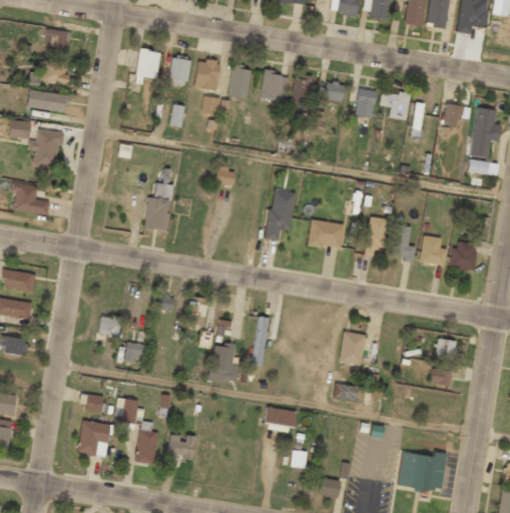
[(332,0),(332,13),(357,15),(358,0),(332,0)]
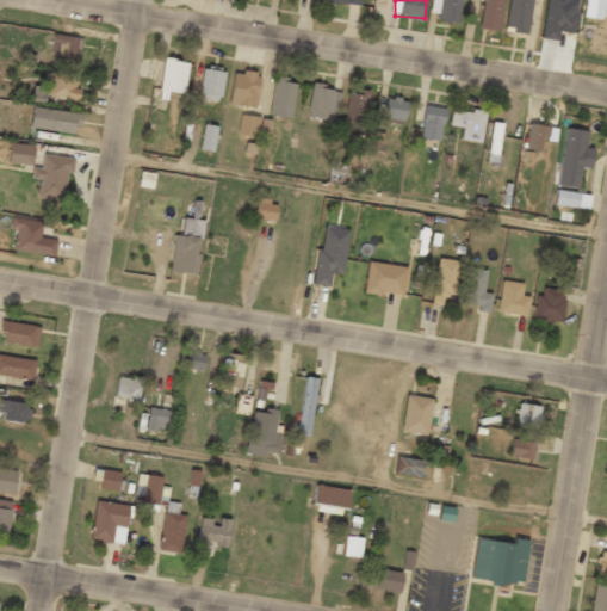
[(435,0),(434,13),(440,14),(440,20),(464,24),(466,0),(435,0)]
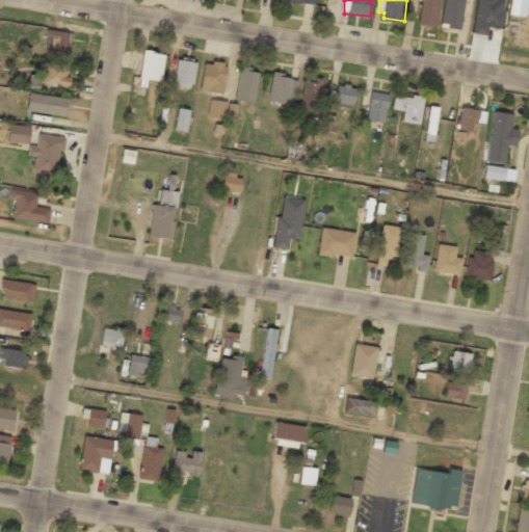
[(422,0),(420,25),(440,27),(442,0),(422,0)]
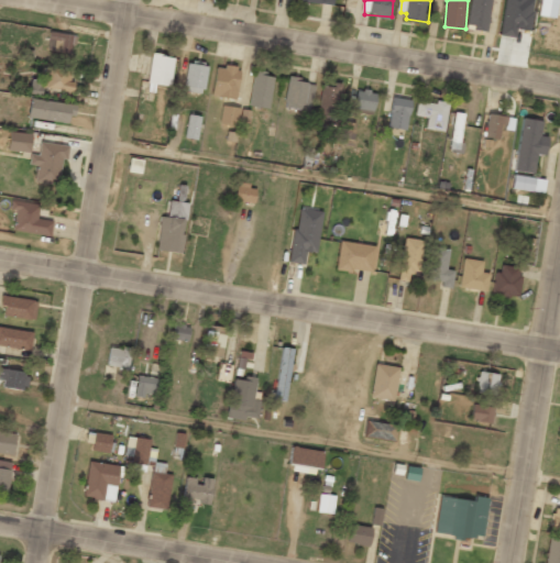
[(506,0),(502,35),(517,37),(518,29),(531,31),(536,0),(506,0)]
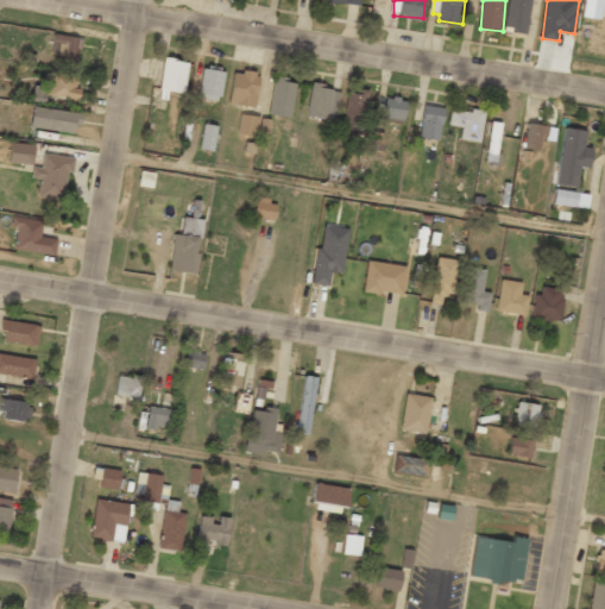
[(81,57),(82,36),(55,35),(54,56),(81,57)]
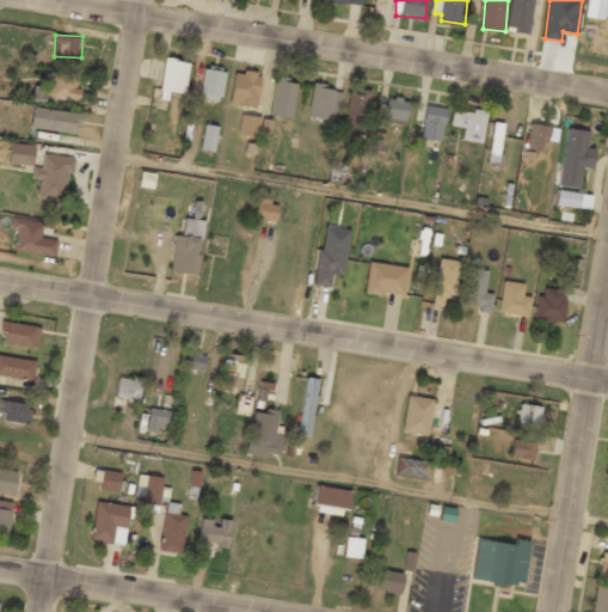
[(171,92),(186,95),(192,62),(169,59),(161,97),(170,98),(171,92)]
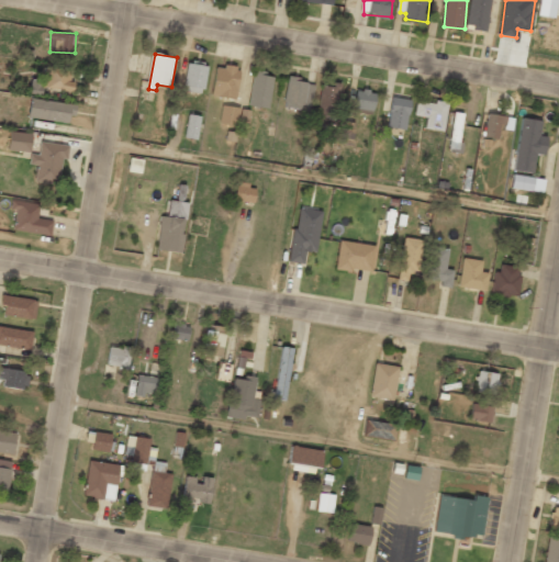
[(186,90),(205,93),(210,66),(190,63),(186,90)]
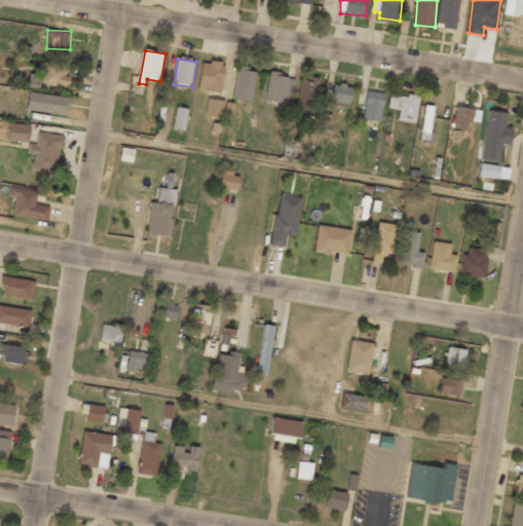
[(202,61),(200,90),(223,92),(226,63),(202,61)]
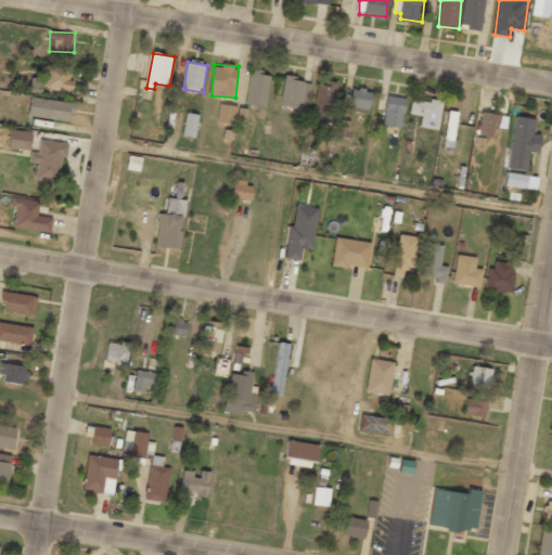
[(33,89),(72,93),(75,69),(47,66),(45,81),(34,80),(33,89)]
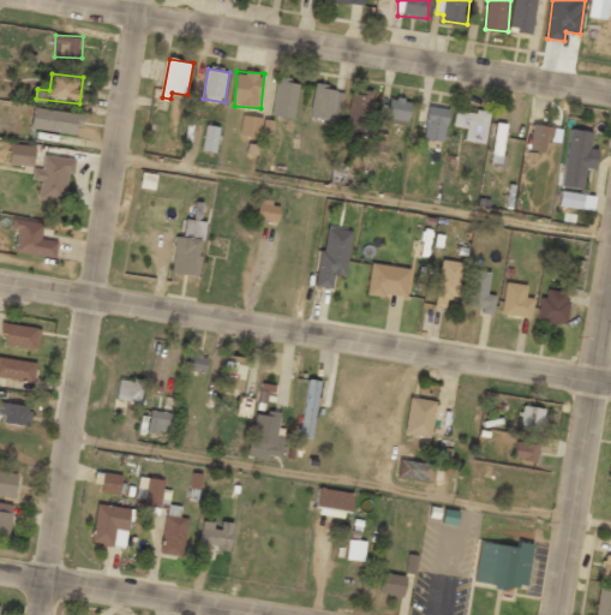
[(303,82),(280,78),(274,115),(295,119),(303,82)]
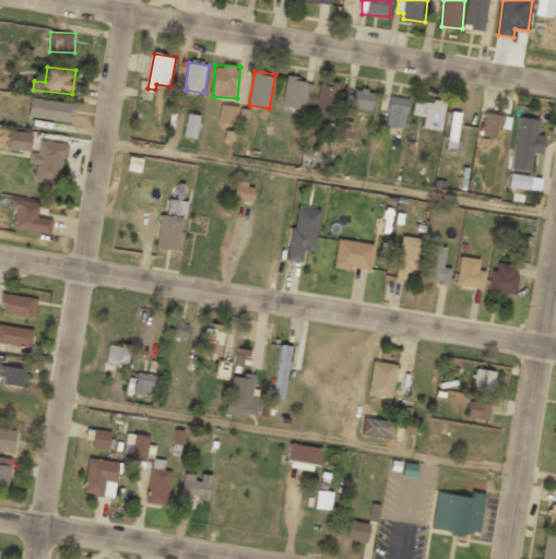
[(314,81),(288,79),(285,107),(310,109),(314,81)]
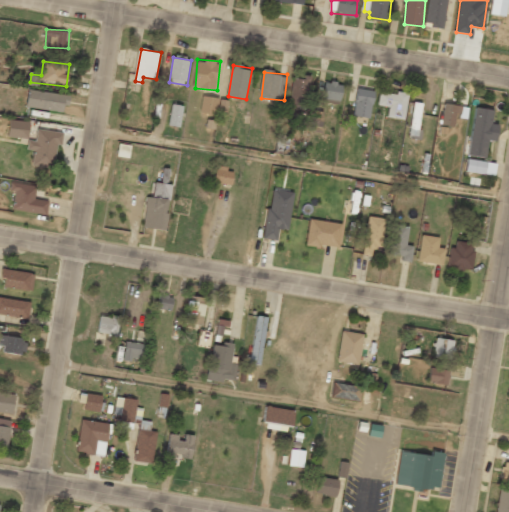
[(310,76),(304,75),(304,79),(293,78),(292,106),(309,107),(310,76)]
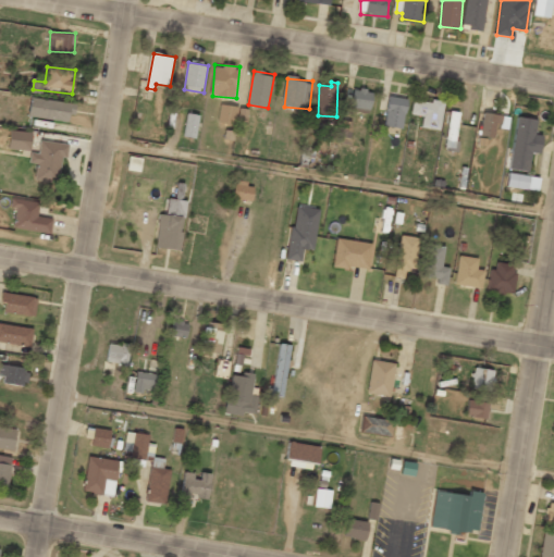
[(385,126),(404,130),(409,99),(391,96),(385,126)]
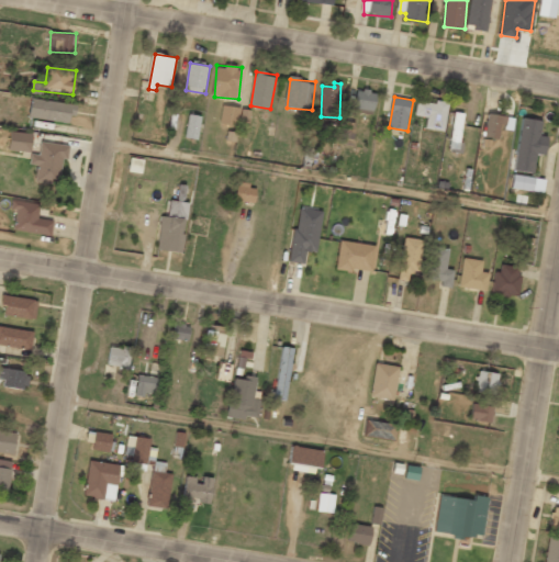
[(77,115),(78,103),(32,99),(30,119),(70,122),(70,115),(77,115)]
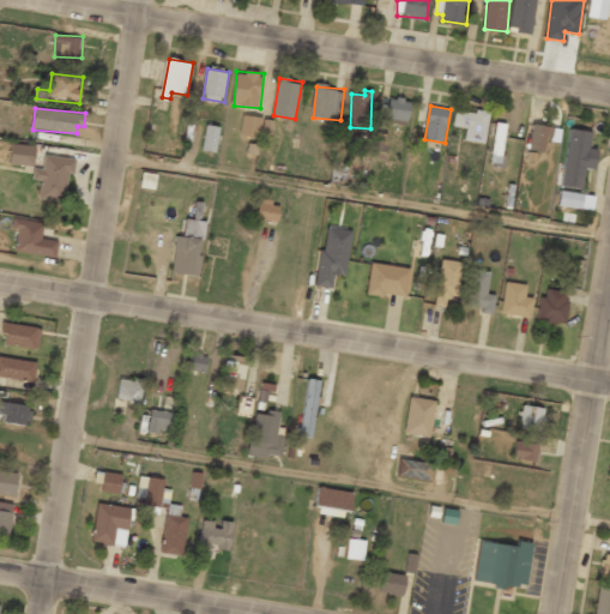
[(454,126),(467,128),(465,140),(485,144),(490,114),(457,108),(454,126)]
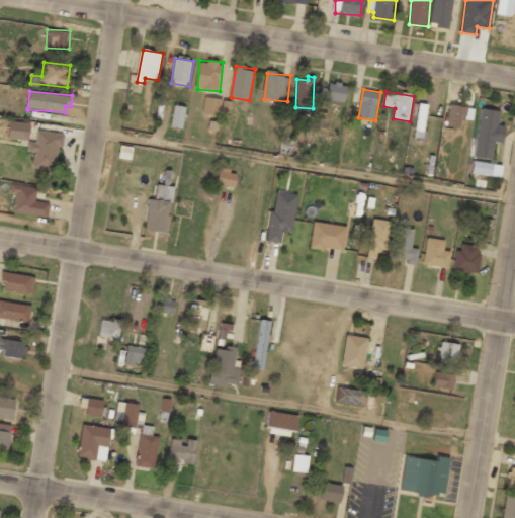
[(223,99),(206,97),(204,114),(221,115),(223,99)]
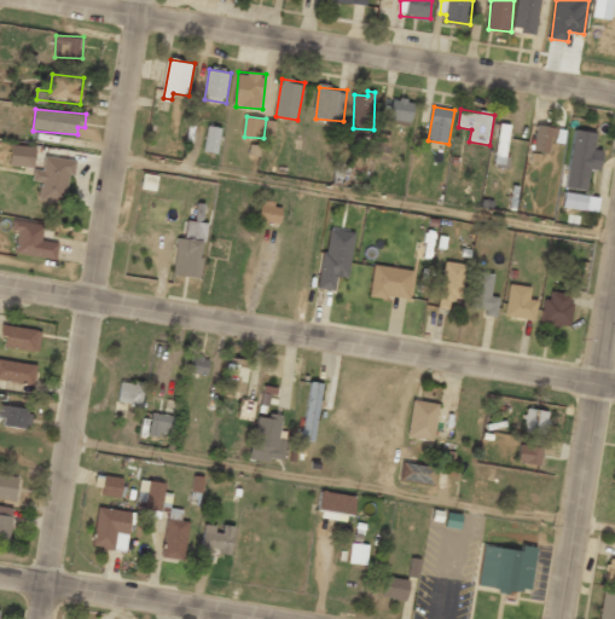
[(219,154),(222,128),(209,126),(206,152),(219,154)]
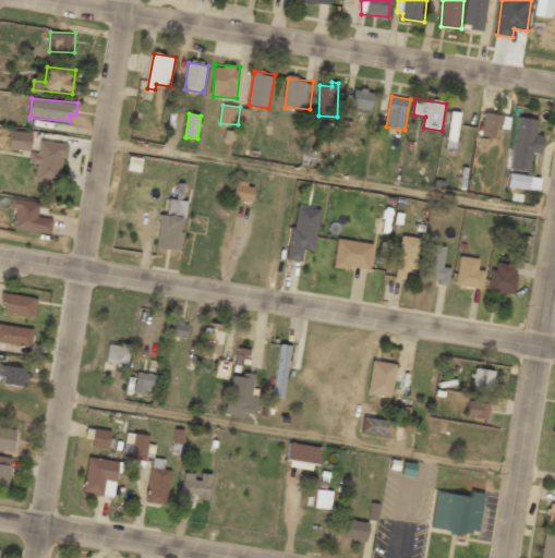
[(504,123),(505,116),(485,113),(482,136),(496,138),(498,123),(504,123)]
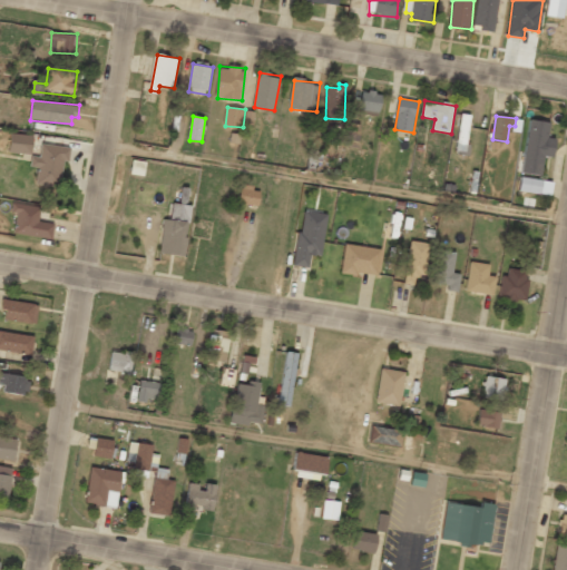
[(522,173),(541,176),(545,156),(554,157),(556,138),(548,137),(550,123),(531,119),(522,173)]
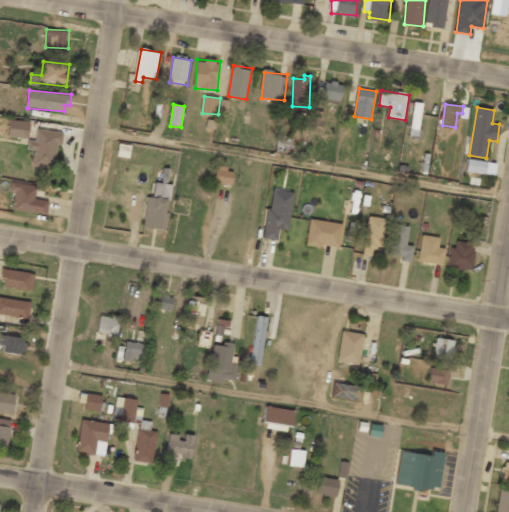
[(29,138),(30,121),(10,120),(9,137),(29,138)]
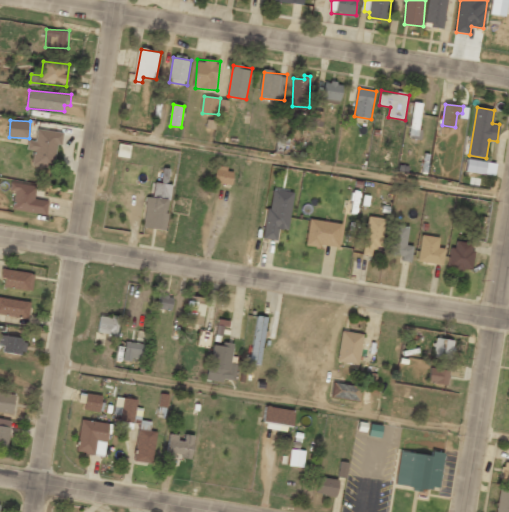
[(28,150),(35,150),(33,166),(56,168),(58,144),(63,145),(64,132),(38,129),(37,141),(29,140),(28,150)]
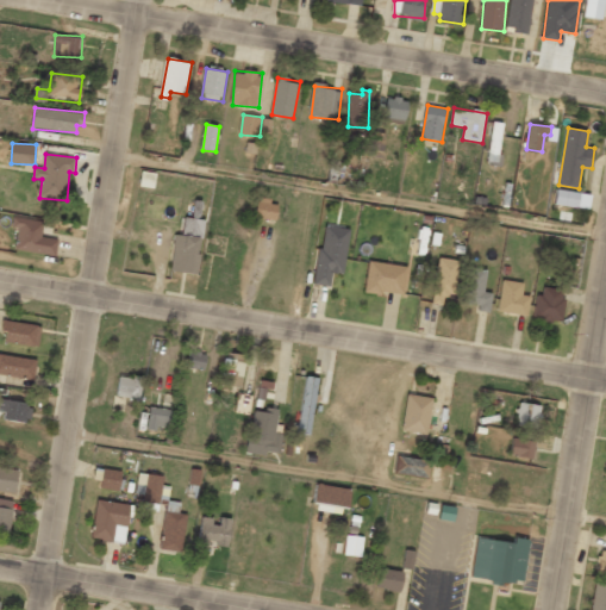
[(579,207),(581,193),(558,190),(556,204),(579,207)]
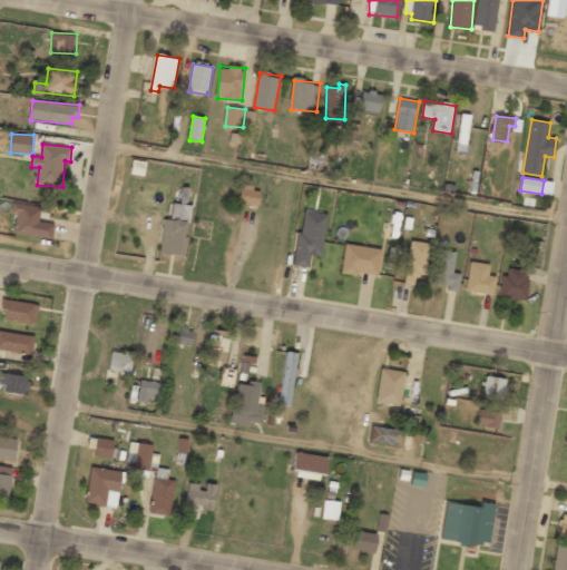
[(260,206),(262,188),(242,186),(241,204),(260,206)]
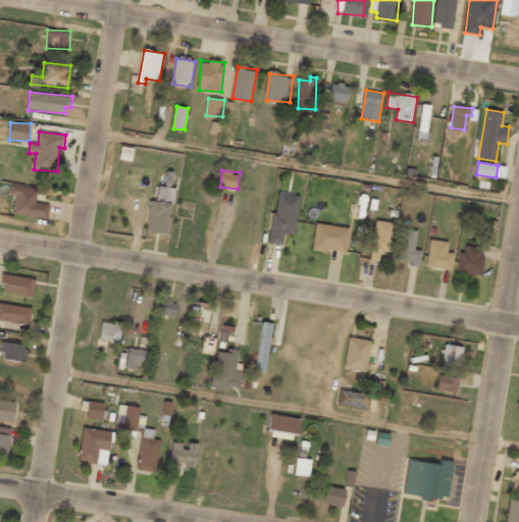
[(39,190),(12,186),(11,195),(16,195),(14,214),(49,219),(51,205),(37,203),(39,190)]
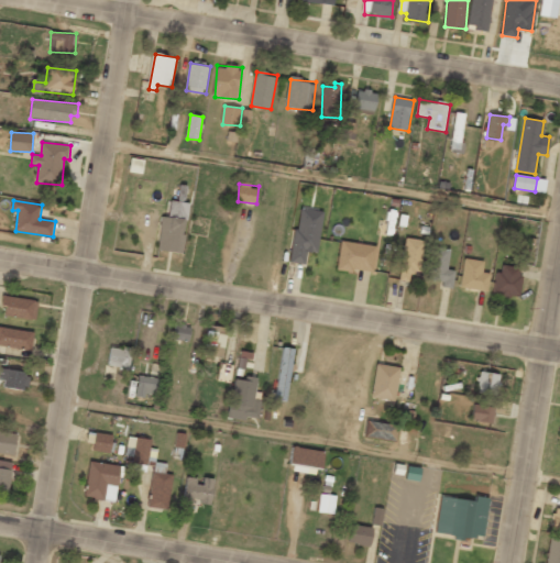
[(163,217),(158,251),(184,253),(189,202),(172,200),(169,217),(163,217)]
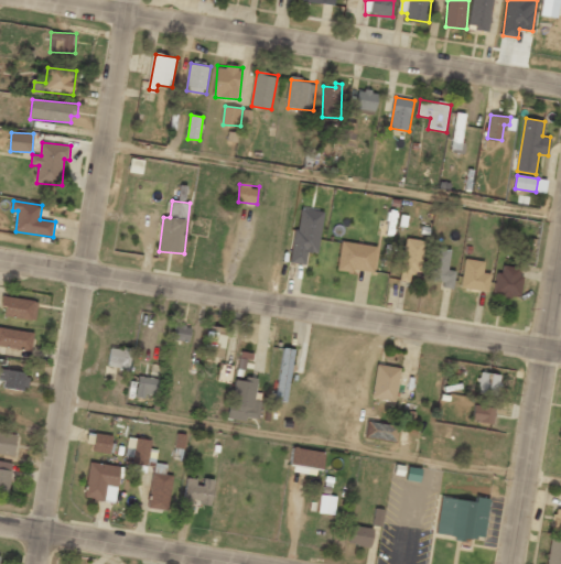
[(309,252),(320,253),(324,212),(300,208),(294,263),(308,264),(309,252)]
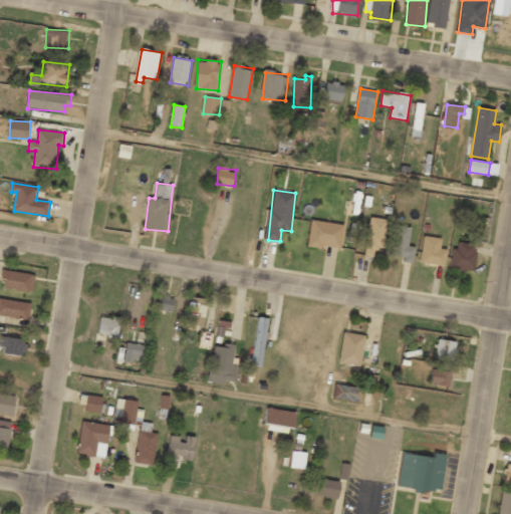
[(366,256),(375,257),(376,248),(385,249),(388,219),(370,218),(366,256)]
